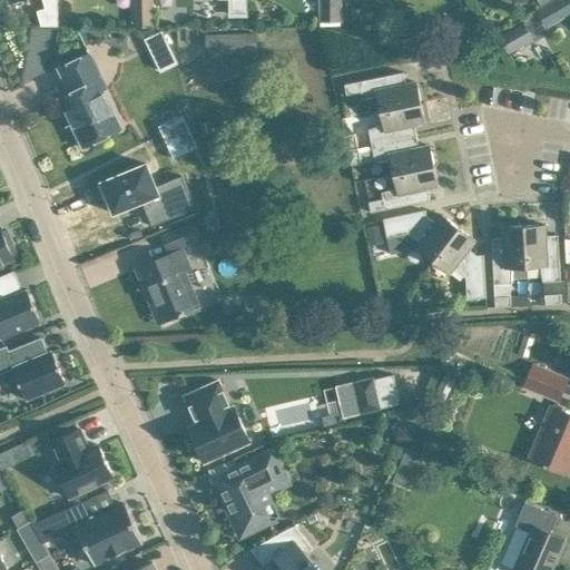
[(9,0),(10,2),(18,0),(43,0),(46,7),(38,10),(42,25),(58,25),(57,0),(9,0)]
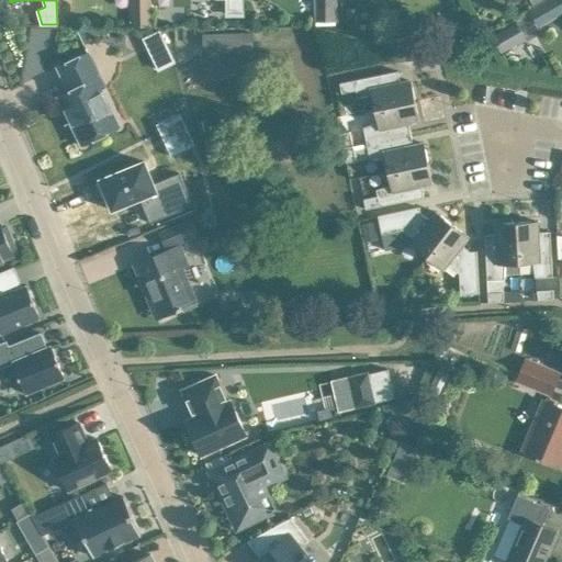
[(131,0),(132,25),(150,25),(149,0),(131,0)]
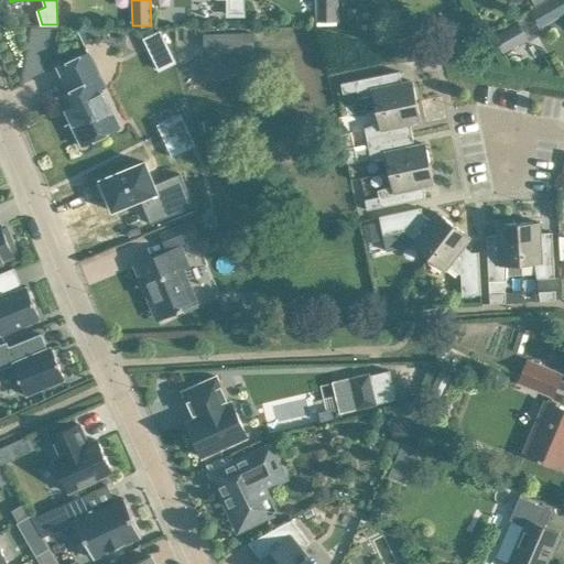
[(228,0),(229,14),(245,14),(243,0),(228,0)]
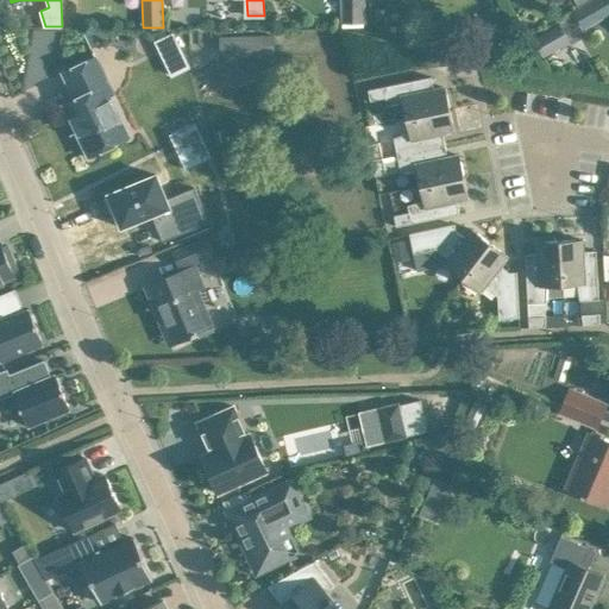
[(363,0),(340,0),(341,24),(343,24),(362,24),(364,24),(363,0)]
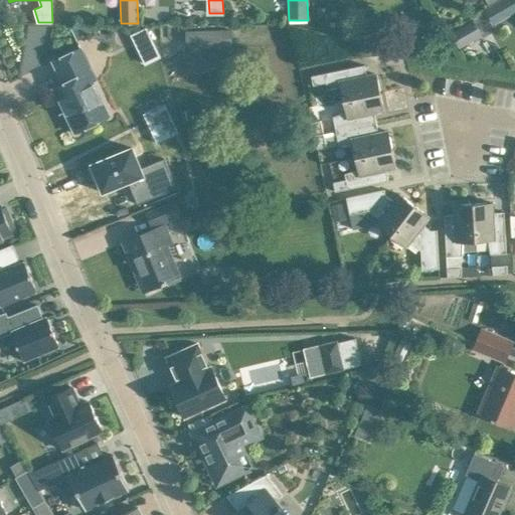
[(489,5),(485,8),(494,23),(514,11),(514,0),(502,0),(502,1),(501,0),(500,0),(490,6),(489,5)]
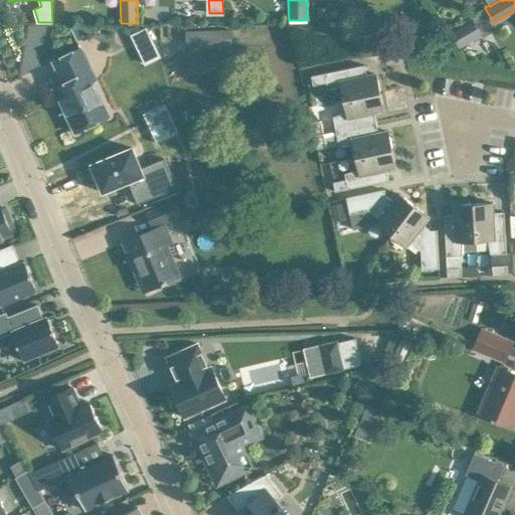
[(229,12),(229,17),(233,19),(237,17),(238,12),(234,10),(229,12)]
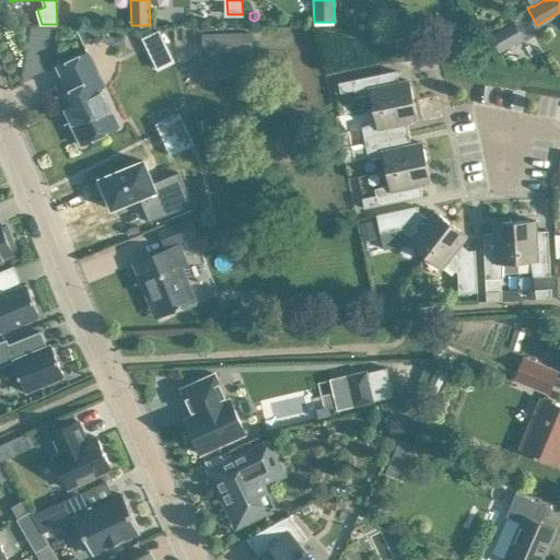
[(514,22),(489,37),(499,54),(525,39),(514,22)]
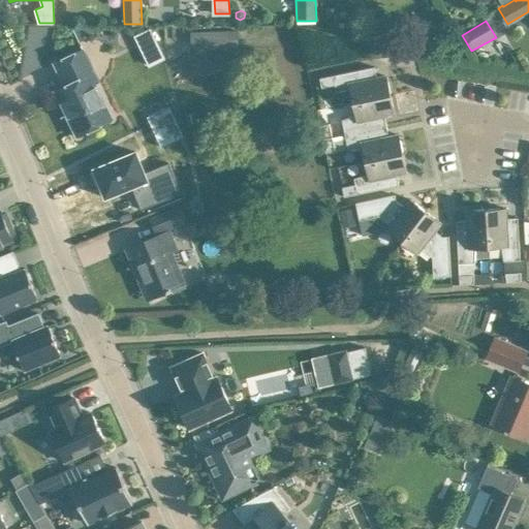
[(71,27),(79,42),(85,39),(76,24),(71,27)]
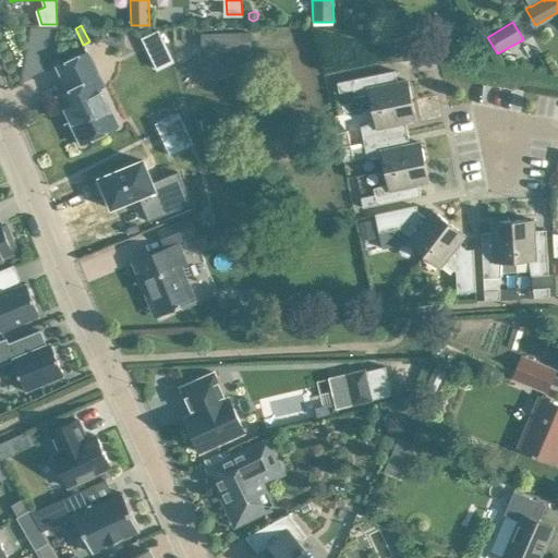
[(75,119),(71,121),(82,144),(120,125),(97,80),(100,77),(88,52),(58,68),(69,91),(63,94),(75,119)]
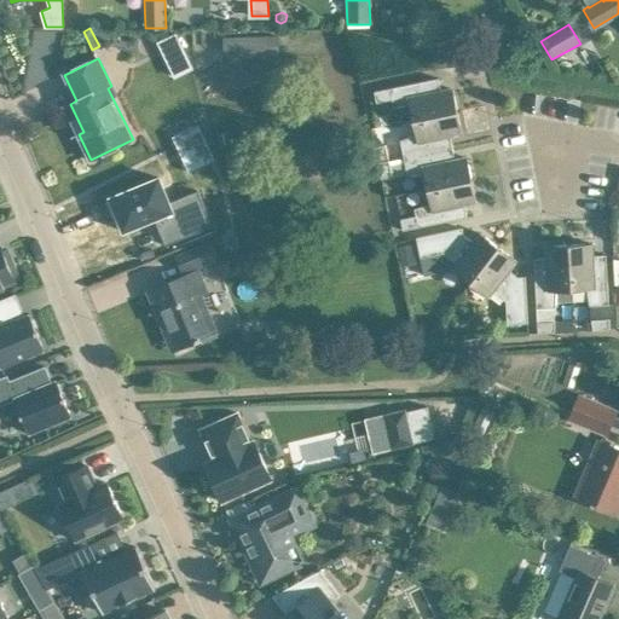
[(410,105),(414,120),(457,111),(453,90),(441,92),(439,79),(375,91),(377,103),(392,99),(394,106),(410,105)]
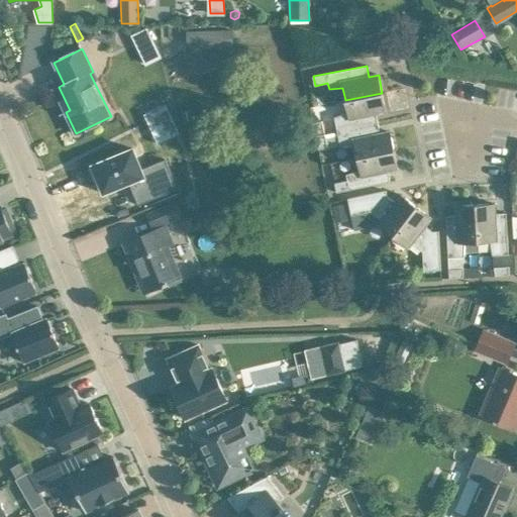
[(386,111),(382,93),(345,100),(347,113),(334,117),(337,132),(379,123),(377,113),(386,111)]
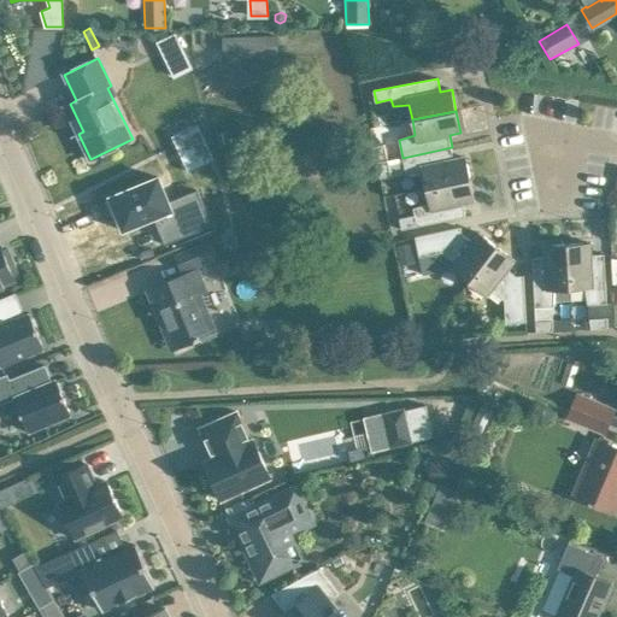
[(385,115),(372,116),(375,125),(386,124),(385,115)]
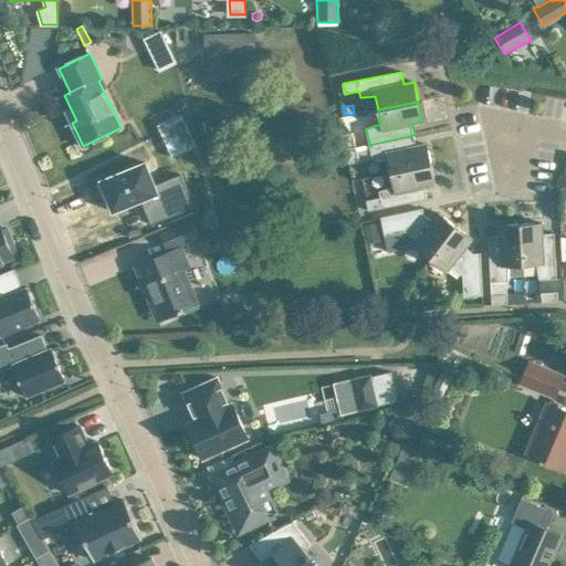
[(209,121),(198,123),(200,134),(211,132),(209,121)]
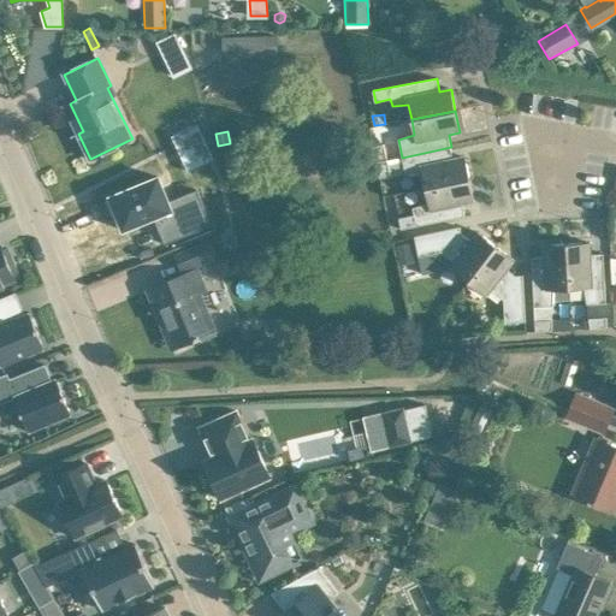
[(384,144),(373,147),(377,163),(388,160),(384,144)]
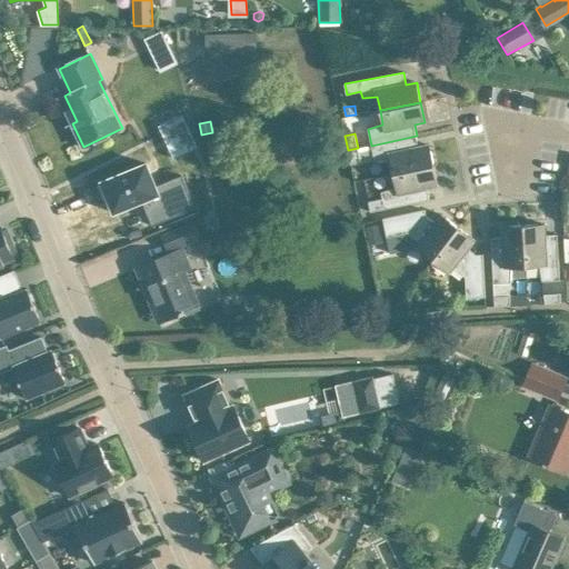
[(430,146),(419,148),(417,136),(371,146),(375,161),(390,160),(393,173),(433,166),(430,146)]
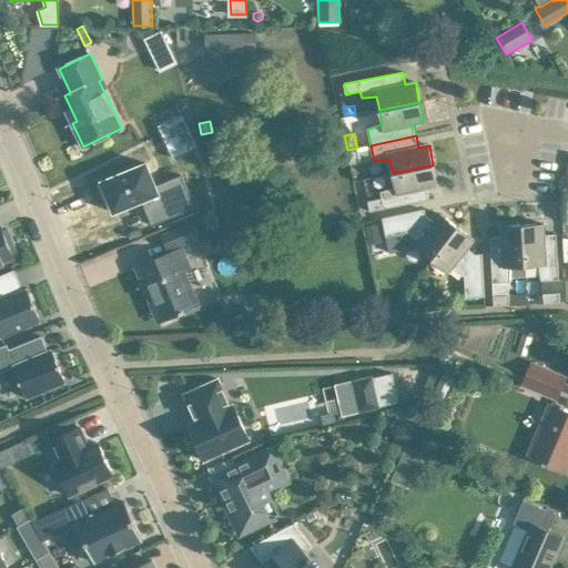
[(189,159),(211,154),(209,144),(186,149),(189,159)]
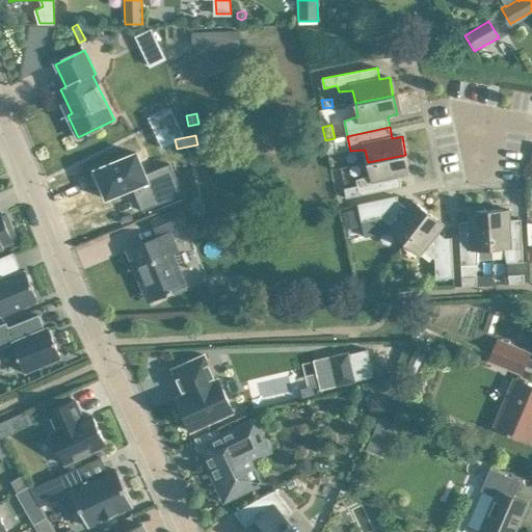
[(338,153),(335,138),(325,140),(327,154),(338,153)]
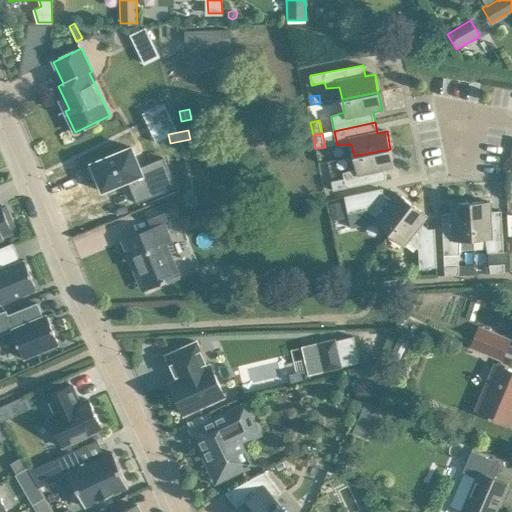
[(387,180),(384,169),(394,167),(390,149),(354,156),(356,169),(343,173),(344,179),(332,181),(334,190),(387,180)]
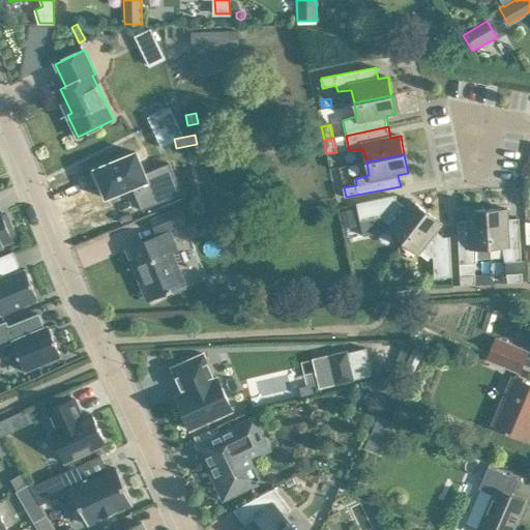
[(97,177),(94,179),(98,189),(101,188),(108,203),(134,193),(138,201),(139,200),(144,212),(143,212),(144,215),(183,199),(171,168),(147,178),(138,157),(96,175),(97,177)]
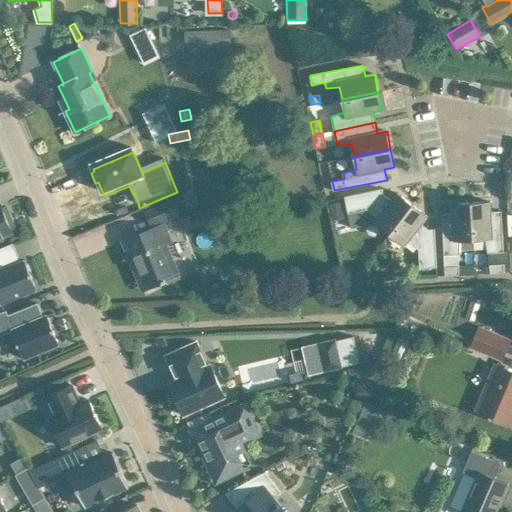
[(412,204),(398,193),(392,201),(384,195),(383,189),(345,197),(348,213),(367,209),(378,218),(375,222),(389,234),(412,204)]
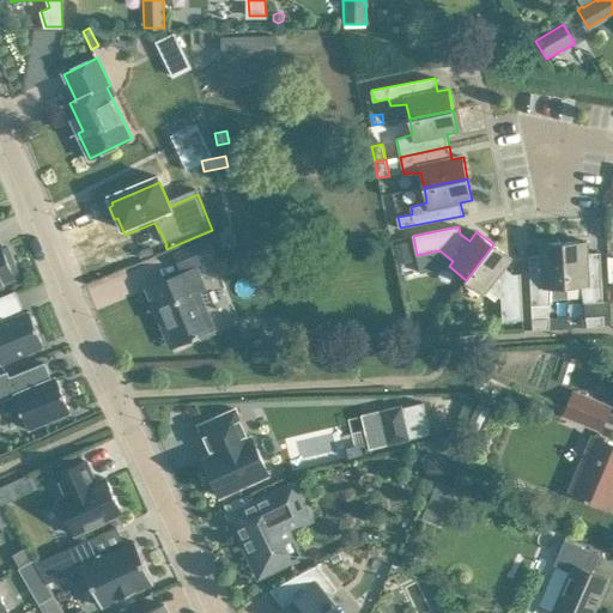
[(206,241),(201,243),(183,250),(175,254),(181,269),(204,261),(212,256),(206,241)]
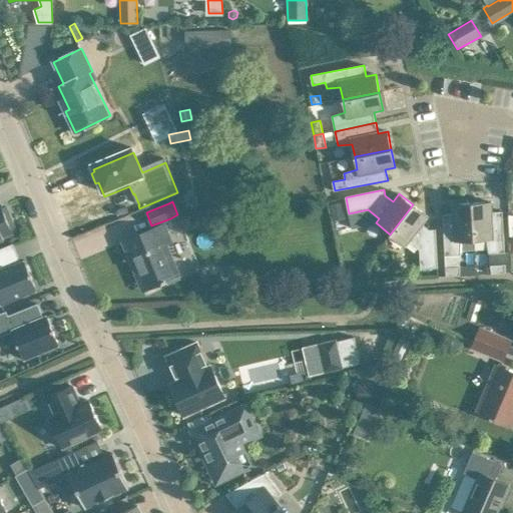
[(490,212),(490,201),(472,202),(474,240),(488,240),(489,252),(505,251),(503,211),(490,212)]
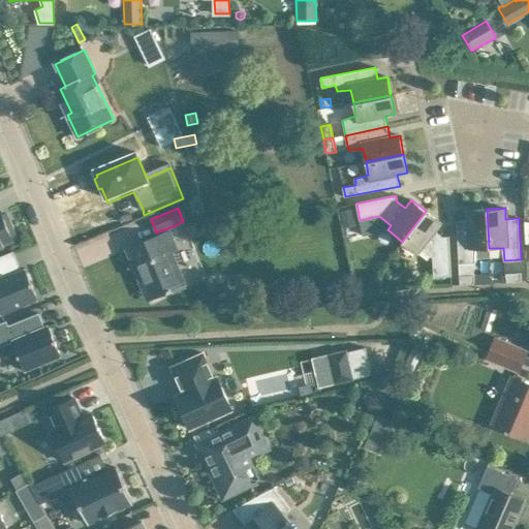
[(0,247),(14,241),(13,239),(18,237),(7,212),(3,214),(1,209),(0,209),(0,247)]
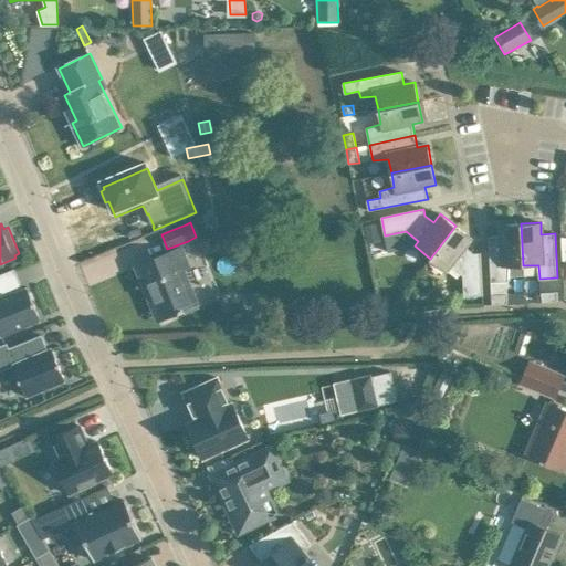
[(523,265),(521,223),(501,224),(501,236),(489,237),(491,282),(509,281),(509,266),(523,265)]
